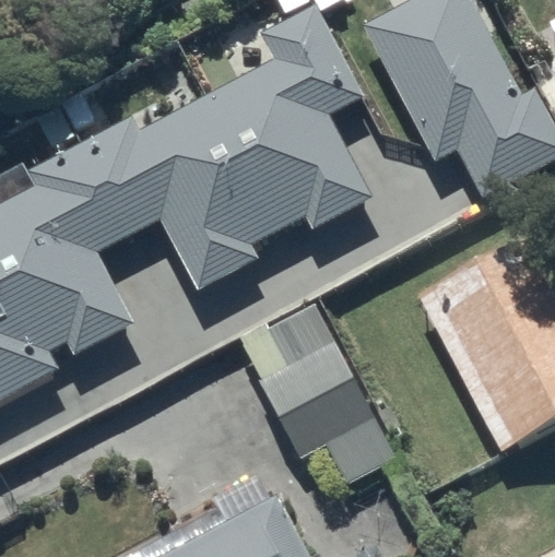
[(472,0),(409,0),(365,23),(437,162),(458,151),(482,199),(554,160),(554,126),(535,87),(521,95),(472,0)]
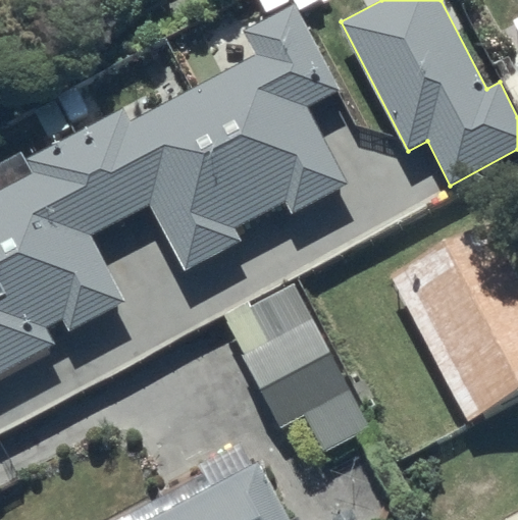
[(0,374),(57,345),(48,326),(61,319),(68,331),(125,301),(91,236),(149,205),(184,270),(241,240),(236,229),(286,203),(292,214),(348,184),(313,117),(327,110),(321,98),(340,89),(294,2),(240,31),(253,55),(127,121),(121,107),(24,158),(32,172),(0,189),(0,374)]
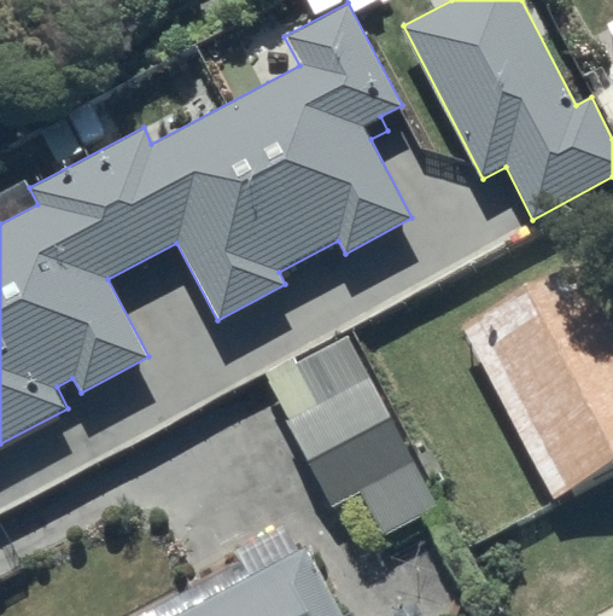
[(612,325),(583,267),(465,329),(554,499),(612,468),(612,325)]
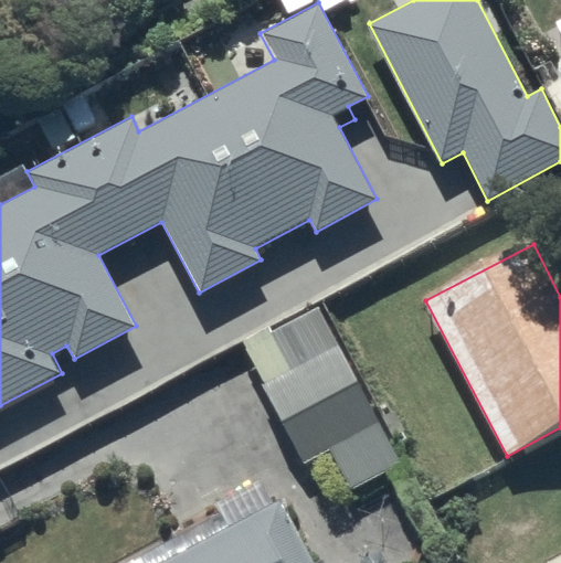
[(402,465),(317,306),(270,332),(267,328),(241,342),(305,464),(328,452),(350,492),(402,465)]
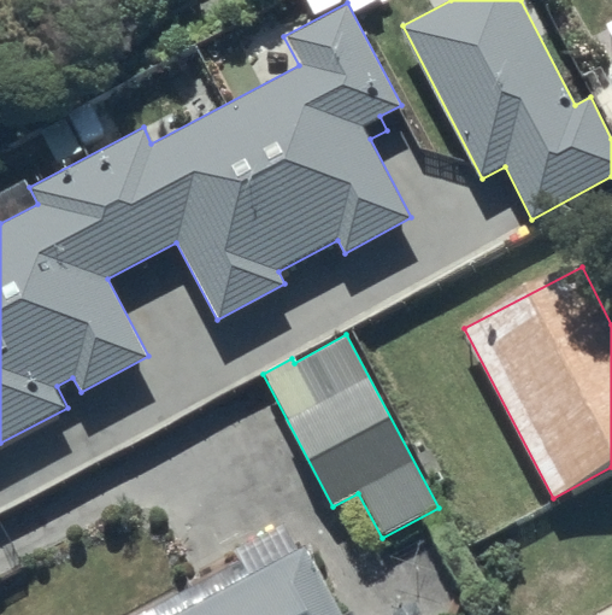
[(352,614),(351,611),(347,614),(343,614),(305,542),(296,546),(283,522),(235,549),(248,574),(209,596),(201,584),(145,614),(352,614)]
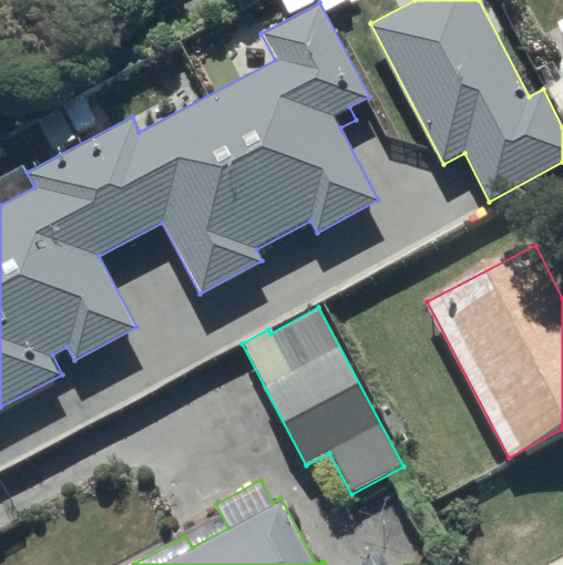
[(562,564),(562,553),(543,564),(562,564)]
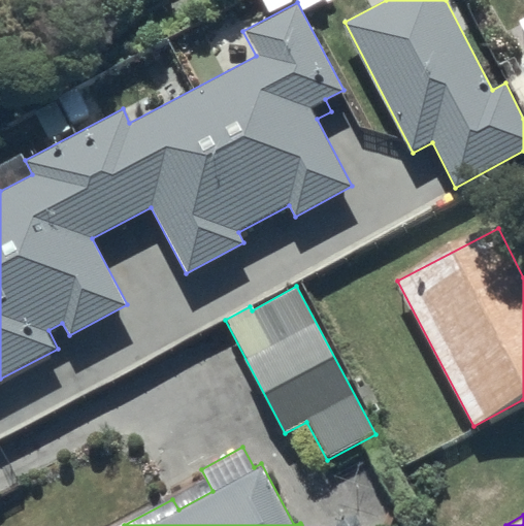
All buildings are outlined.
